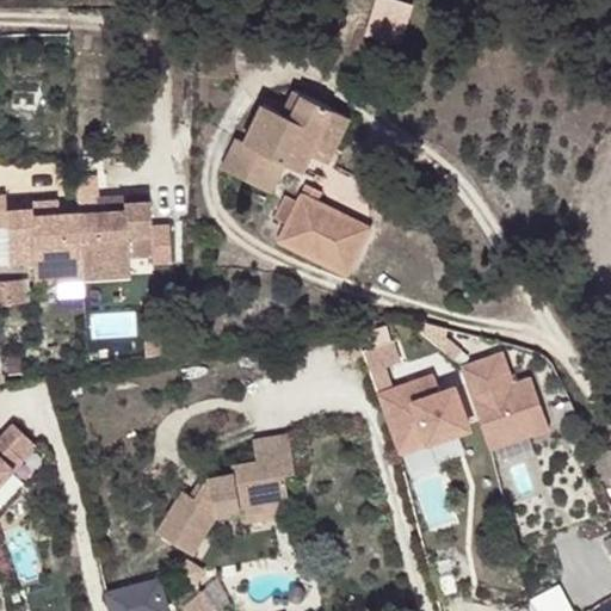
[(381,0),(372,25),(411,37),(423,0),(381,0)]
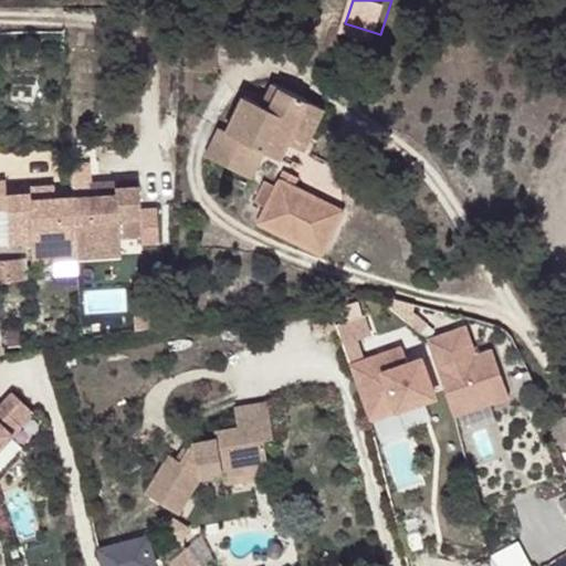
[(265,80),(257,101),(269,106),(278,85),(265,80)]
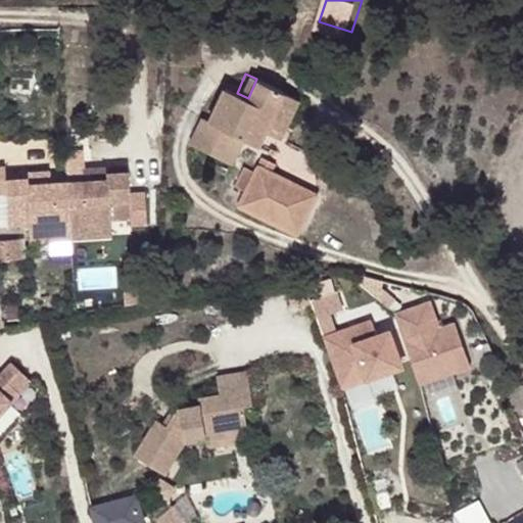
[(248,98),(237,93),(224,86),(206,121),(201,117),(189,142),(232,162),(244,138),(259,145),(267,130),(274,113),(289,121),(299,100),(256,79),(248,98)]
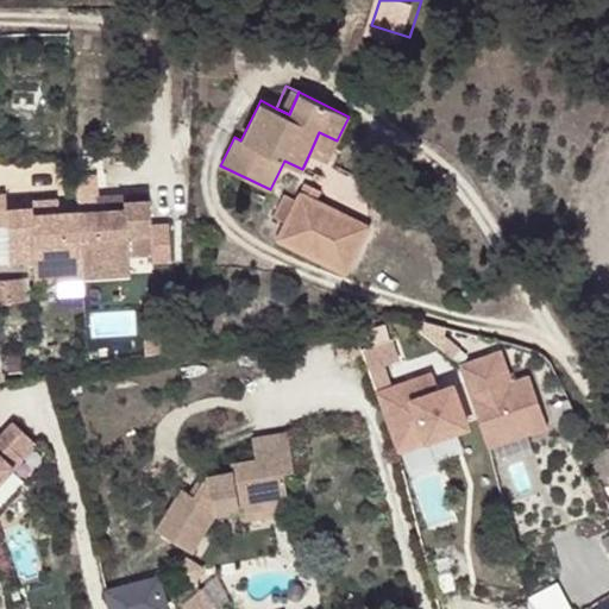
[(337,140),(319,132),(311,151),(327,159),(337,140)]
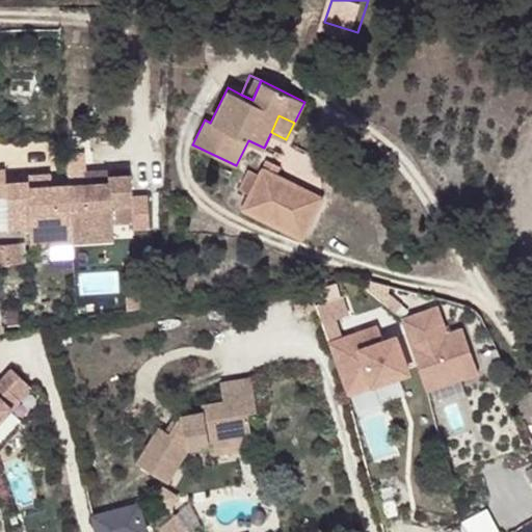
[(276,174),(281,165),(267,159),(260,174),(248,168),(239,188),(250,193),(243,209),(303,238),(323,196),(276,174)]
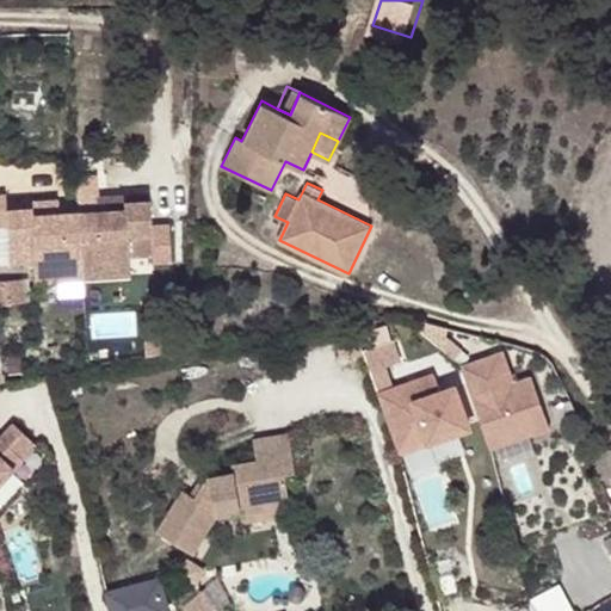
[(30,197),(5,197),(5,255),(28,255),(28,261),(75,261),(76,210),(57,210),(30,210),(30,197)]
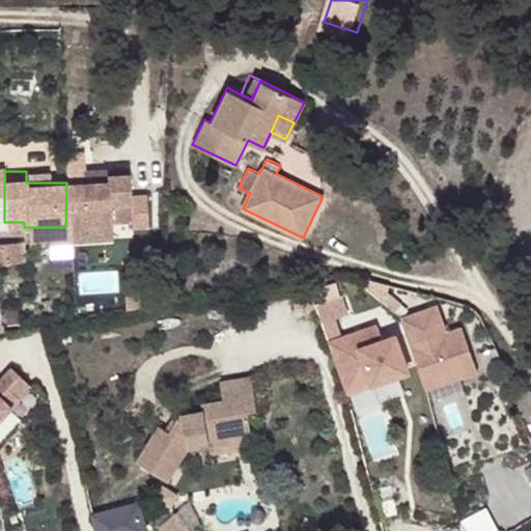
[(50,171),(26,171),(26,183),(50,183),(50,171)]
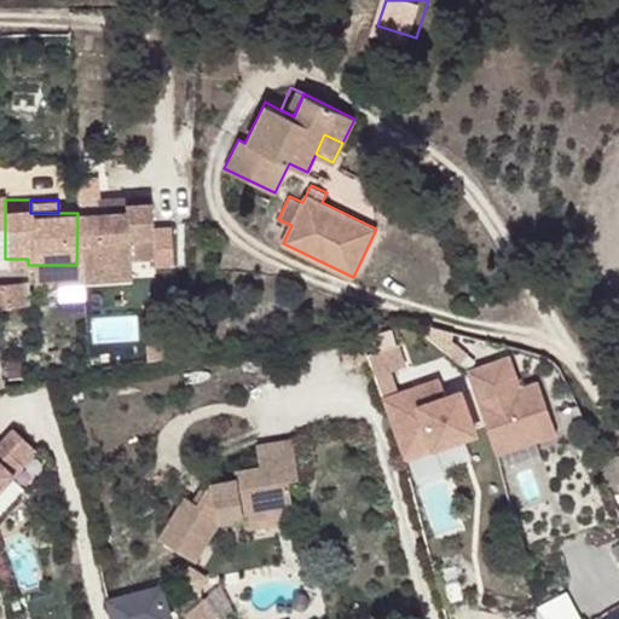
[(98,213),(77,213),(76,265),(126,265),(126,259),(151,259),(151,200),(126,200),(126,213),(98,213)]
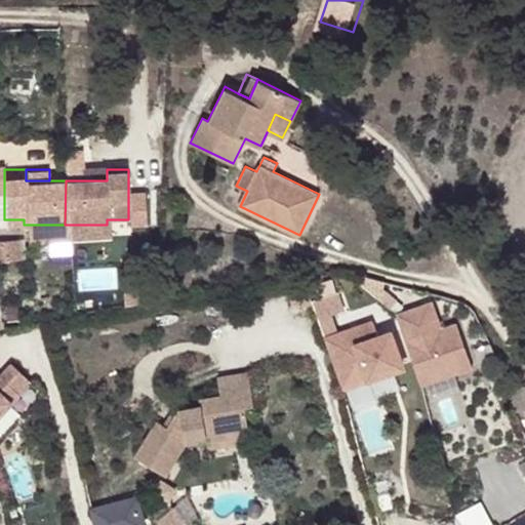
[(107,169),(83,169),(83,180),(107,180),(107,169)]
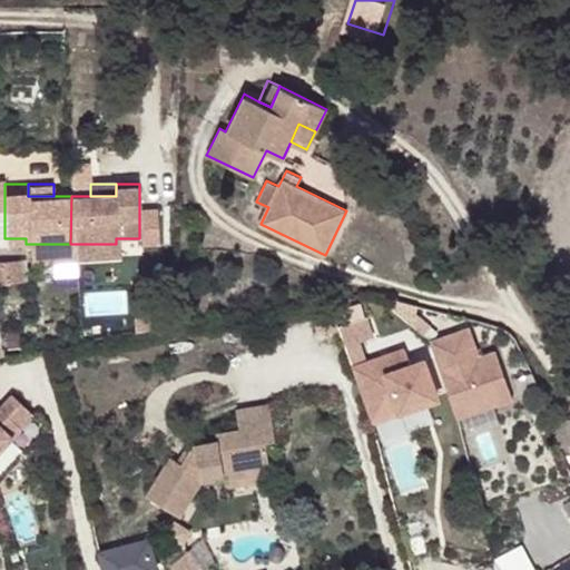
[(70,244),(26,244),(26,258),(70,258),(70,244)]
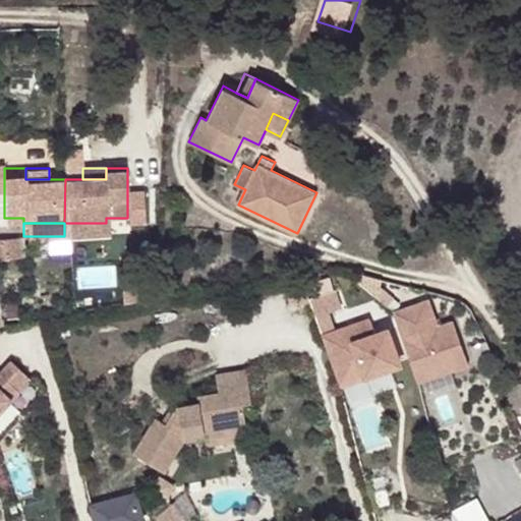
[(106,223),(64,223),(64,236),(106,236),(106,223)]
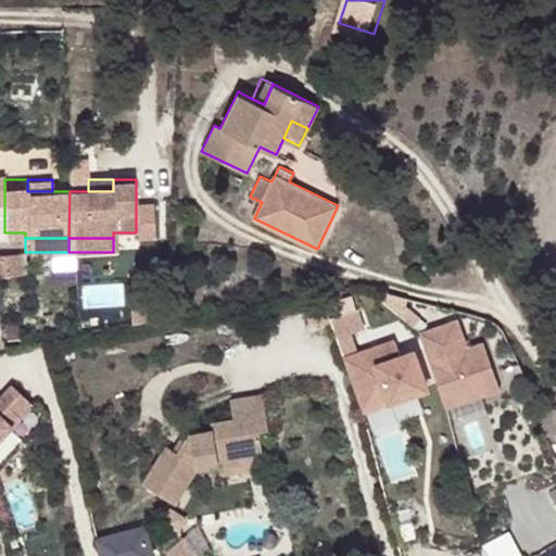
[(0,252),(0,272),(30,273),(32,253),(0,252)]
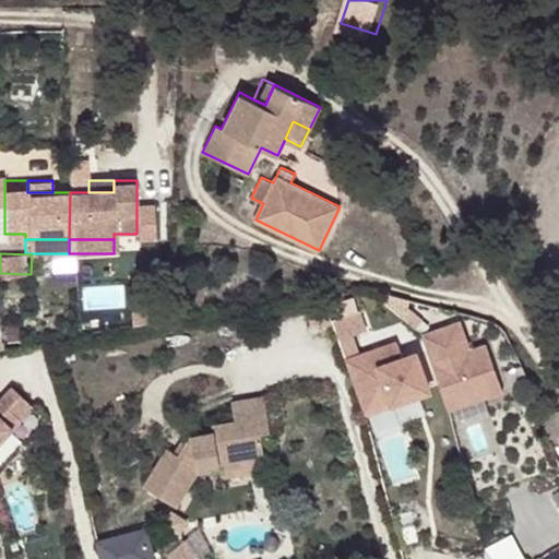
[(349,348),(380,337),(368,307),(339,318),(349,348)]
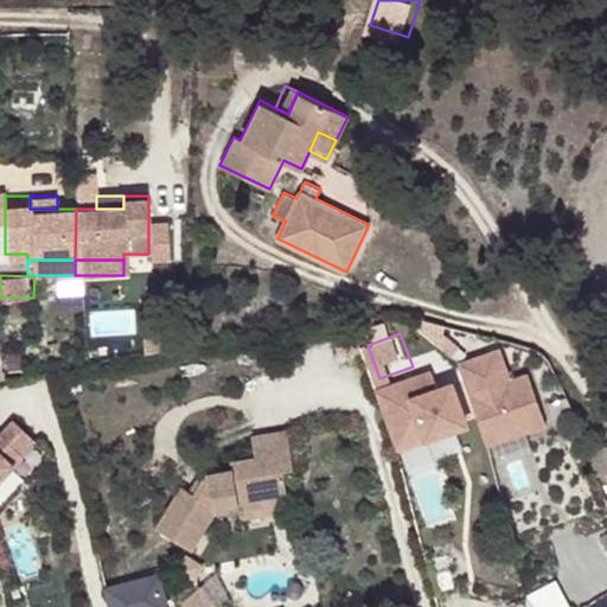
[(457,346),(441,333),(433,343),(448,356),(457,346)]
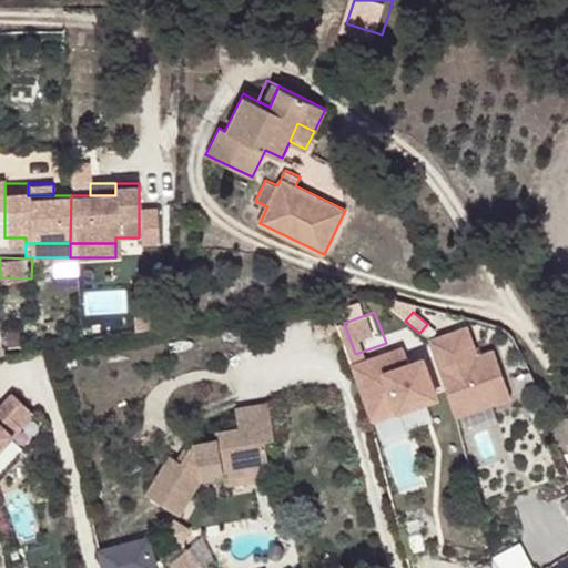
[(467,326),(428,340),(455,415),(509,396),(494,351),(476,355),(467,326)]
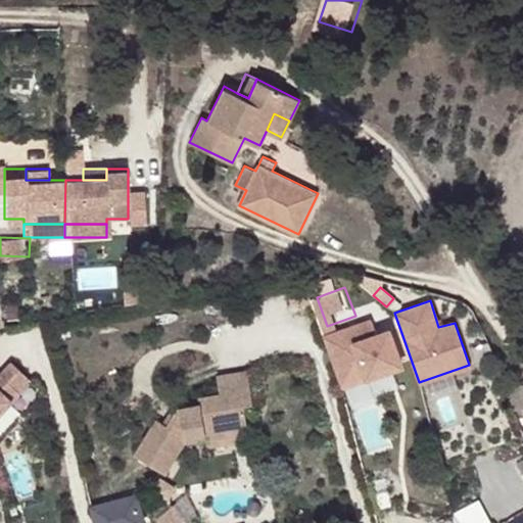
[(371,321),(323,337),(340,385),(400,364),(388,331),(376,335),(371,321)]
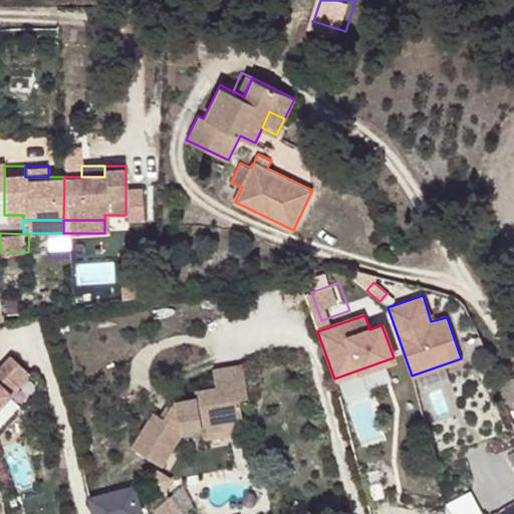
[(0,401),(27,370),(8,353),(0,361),(0,401)]
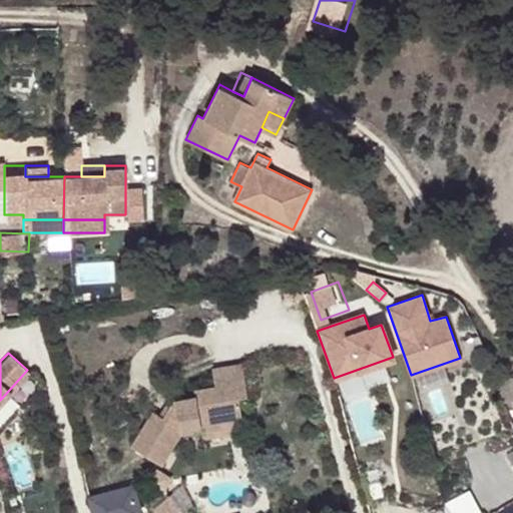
[(195,395),(175,398),(164,417),(158,414),(152,410),(131,445),(162,462),(181,430),(201,428),(202,433),(223,429),(222,423),(240,420),(237,397),(245,396),(240,363),(211,369),(215,386),(194,389),(195,395)]
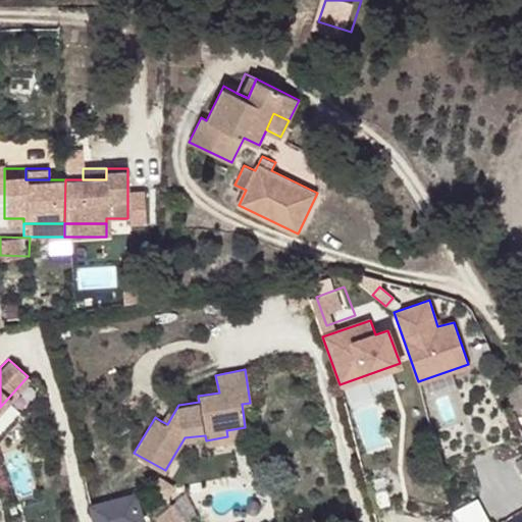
[(167,424),(178,405),(172,401),(161,421),(167,424)]
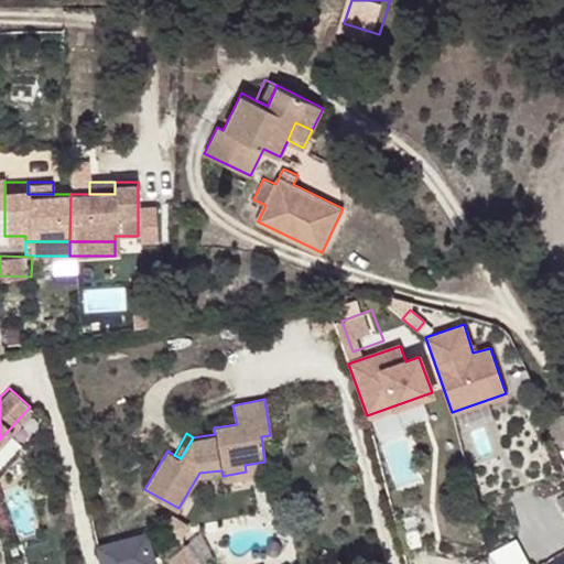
[(267,475),(264,462),(245,465),(246,472),(223,476),(224,483),(267,475)]
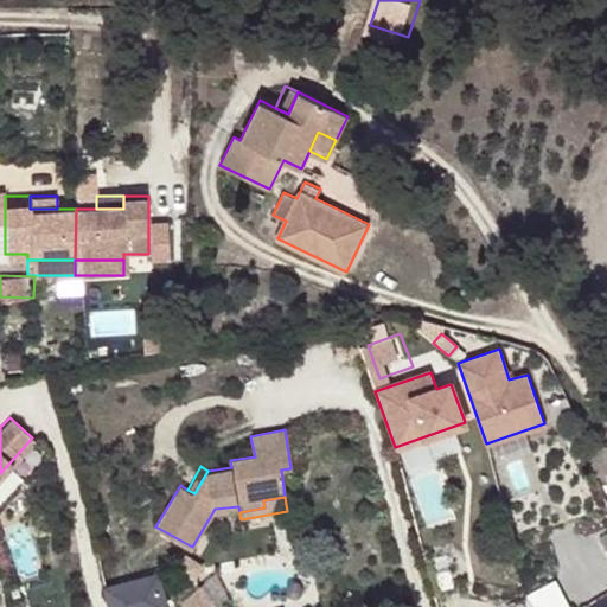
[(202,560),(184,550),(173,567),(191,577),(202,560)]
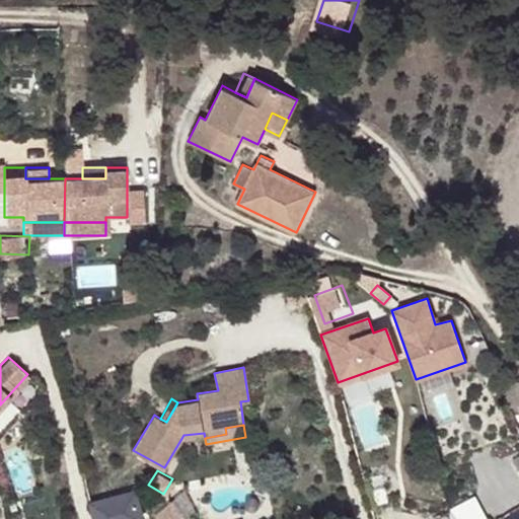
[(153,518),(144,485),(94,499),(99,518),(153,518)]
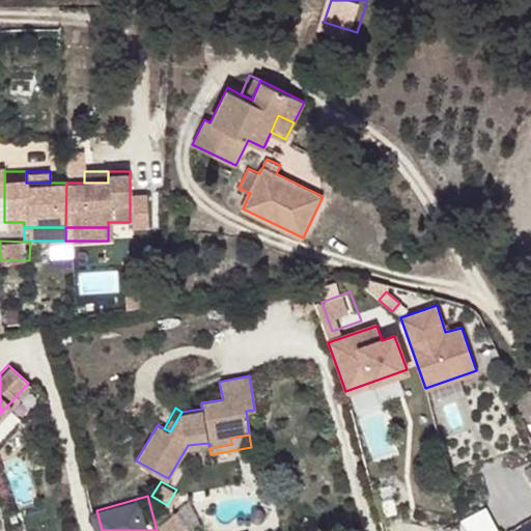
[(480,530),(505,530),(494,506),(473,516),(480,530)]
